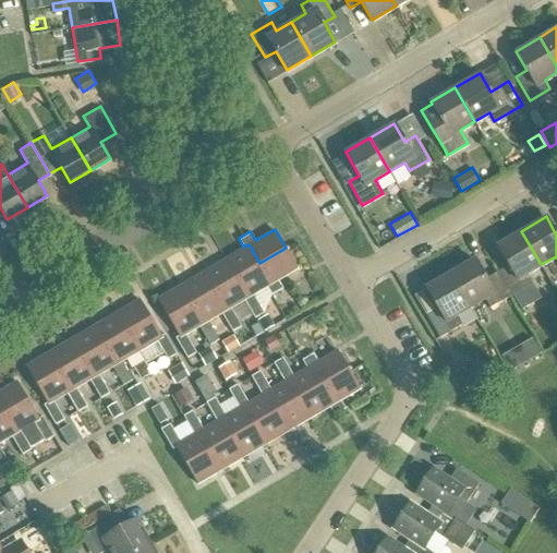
[(508,264),(496,271),(510,293),(511,293),(520,308),(533,300),(525,285),(531,281),(527,273),(541,264),(521,231),(497,245),(508,264)]
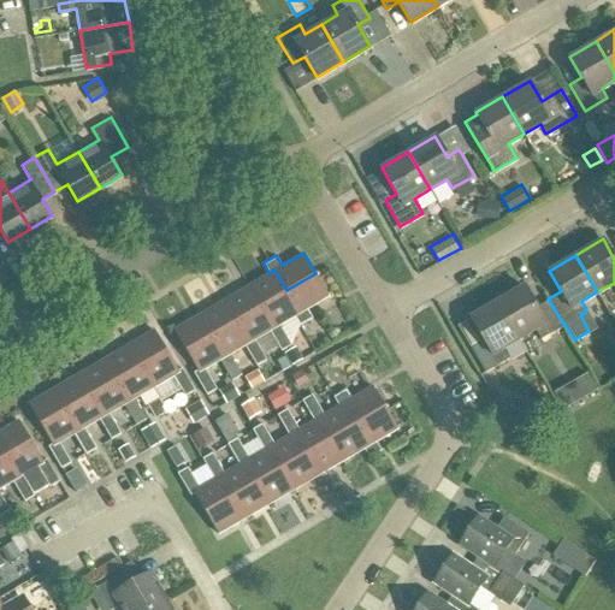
[(278,323),(294,313),(299,311),(287,290),(275,270),(268,272),(249,284),(273,325),(268,327),(281,349),(290,343),(278,323)]
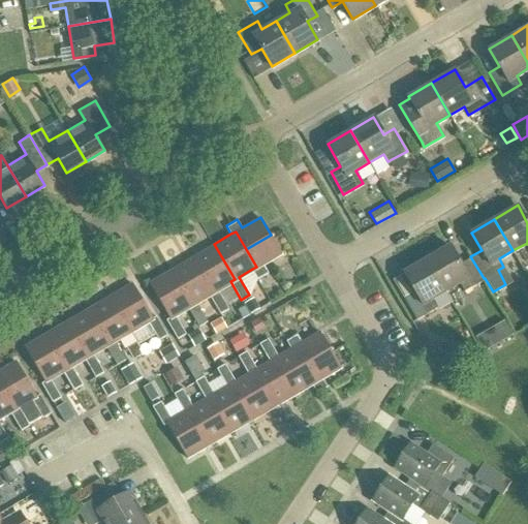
[(262,263),(281,252),(271,235),(246,249),(256,267),(252,269),(256,277),(268,271),(262,263)]
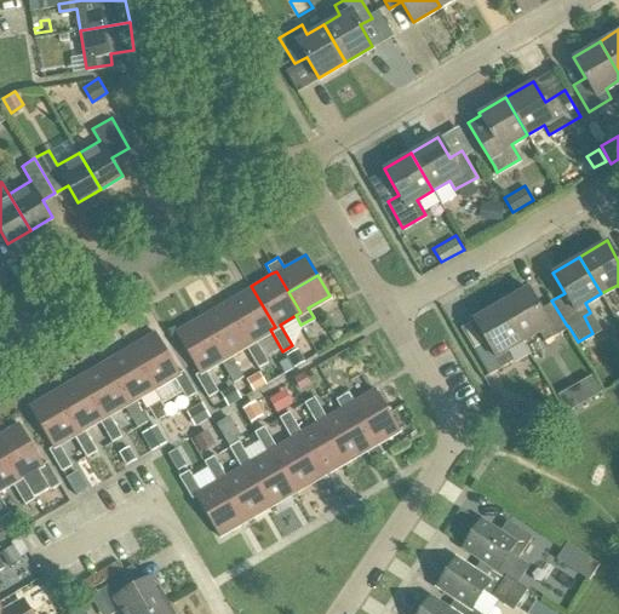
[(256,339),(270,330),(275,327),(251,286),(225,300),(250,342),(245,345),(257,366),(268,360),(256,339)]
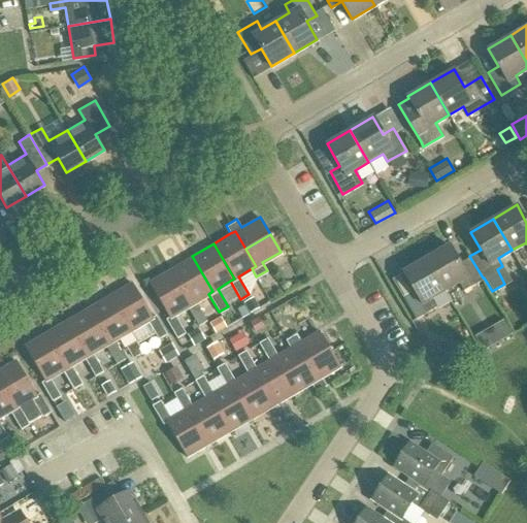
[(463,290),(483,278),(469,256),(459,262),(449,244),(426,258),(445,290),(458,282),(463,290)]
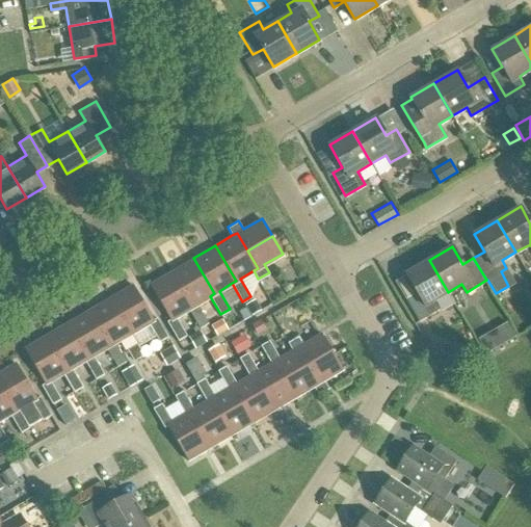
[(197,304),(210,296),(214,293),(193,258),(171,270),(192,306),(189,309),(200,326),(208,321),(197,304)]
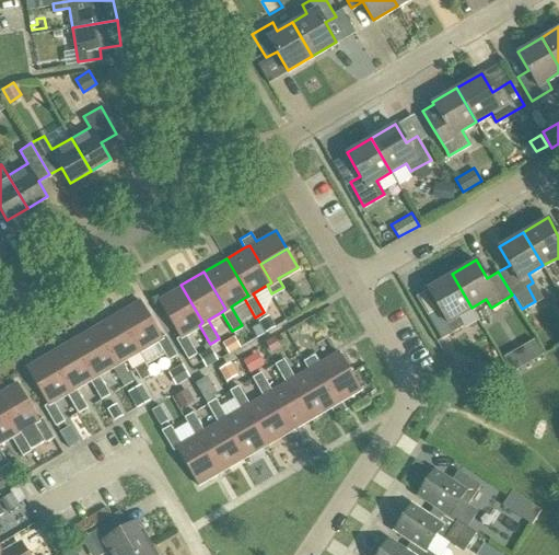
[(456,316),(472,308),(452,274),(427,288),(438,307),(427,313),(440,337),(462,324),(456,316)]
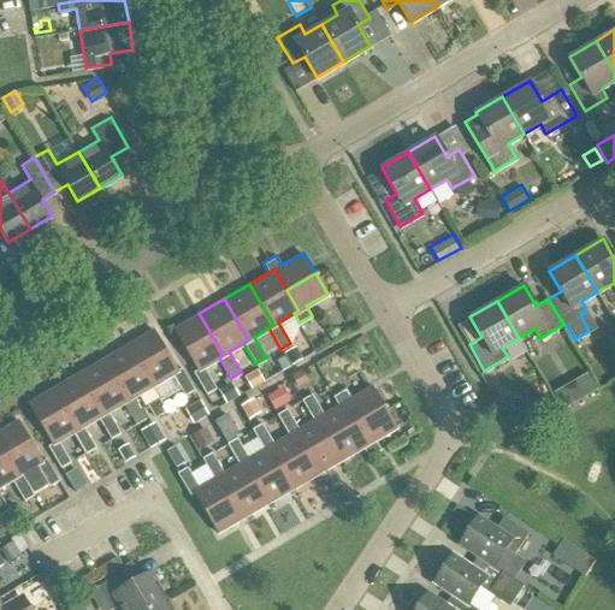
[(203,366),(219,357),(223,354),(199,313),(173,329),(197,368),(193,371),(206,392),(216,386),(203,366)]
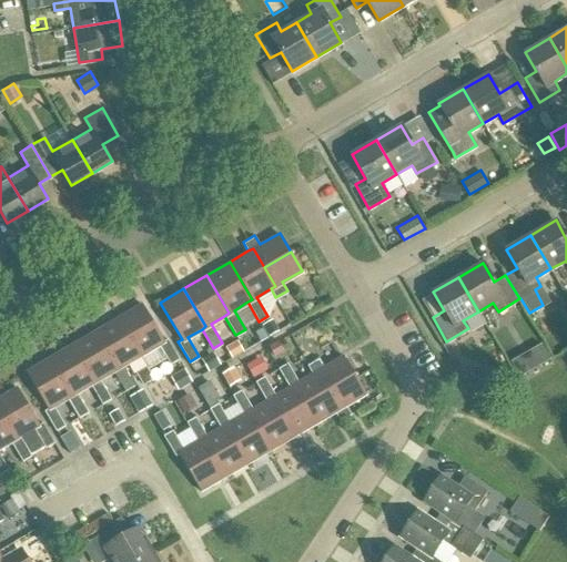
[(170,363),(179,357),(168,337),(163,339),(142,303),(119,316),(141,355),(159,344),(170,363)]
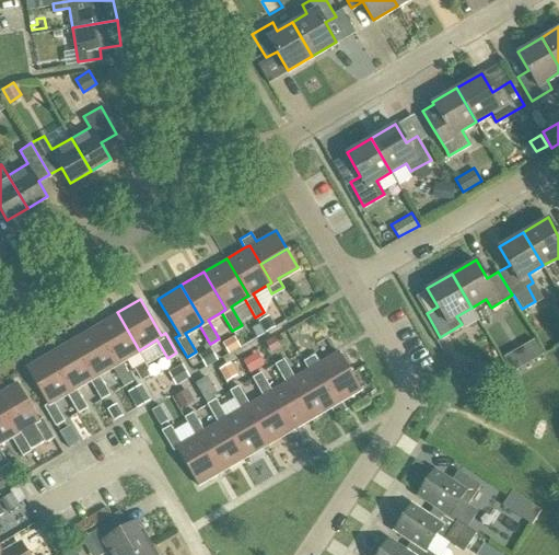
[(121,360),(139,350),(117,312),(94,325),(116,363),(112,366),(123,384),(132,379),(121,360)]
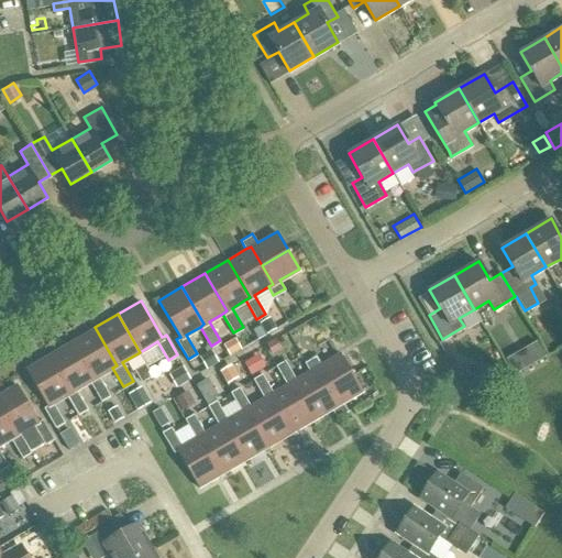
[(265,332),(276,326),(270,315),(259,321),(260,323),(265,332)]
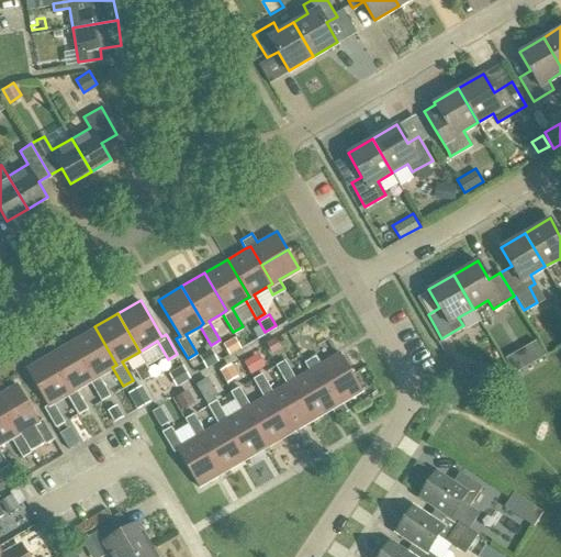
[(258,336),(265,332),(259,322),(251,326),(258,336)]
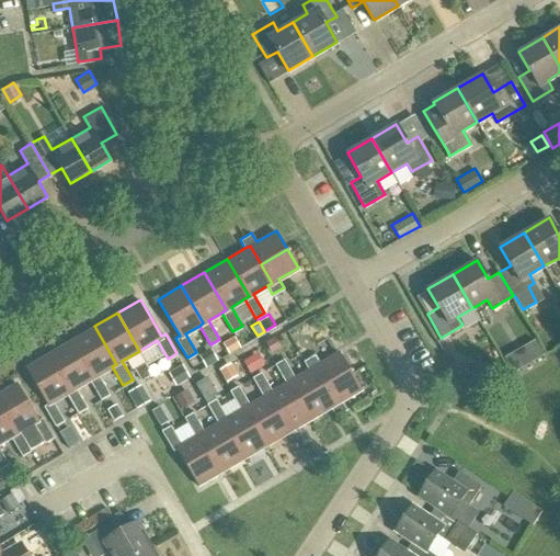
[(99,374),(112,366),(116,364),(94,326),(71,339),(93,377),(90,379),(101,398),(110,393),(99,374)]
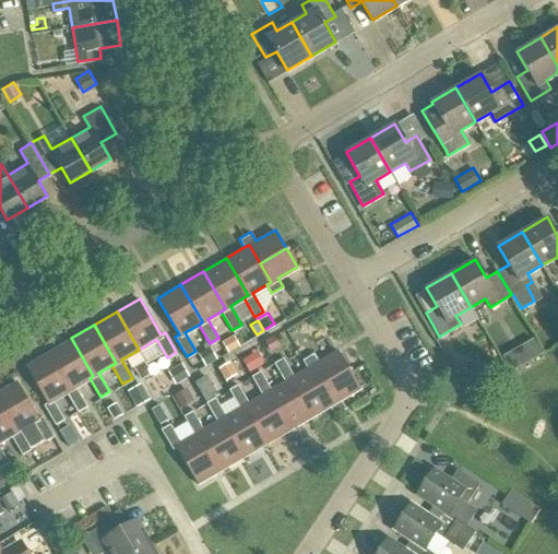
[(522,363),(542,352),(530,332),(511,343),(522,363)]
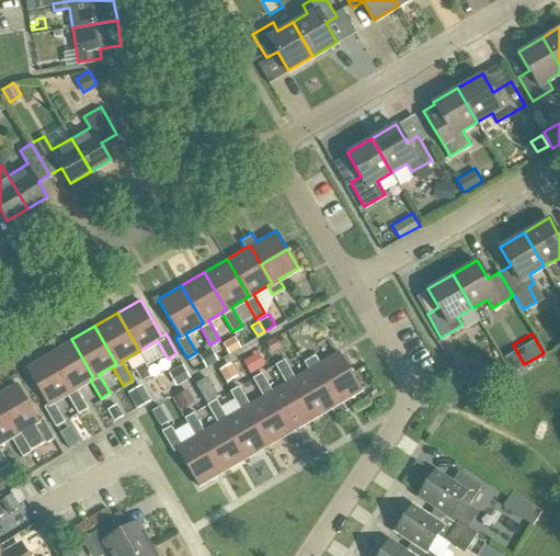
[(229,352),(240,345),(232,335),(221,341),(229,352)]
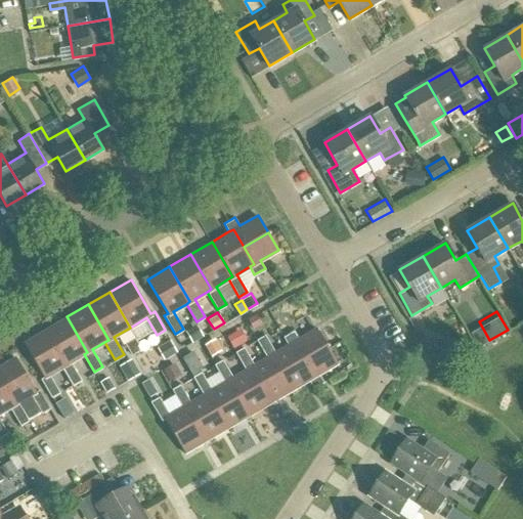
[(252,328),(262,322),(257,312),(247,317),(252,328)]
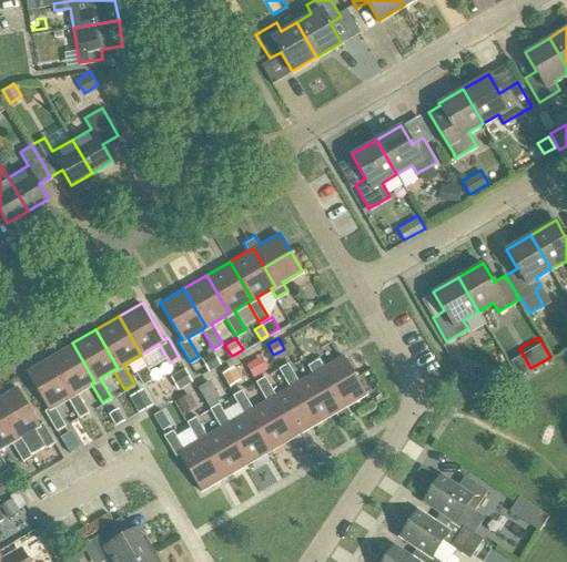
[(77,391),(91,384),(94,381),(72,343),(50,356),(72,395),(68,397),(79,416),(88,410),(77,391)]
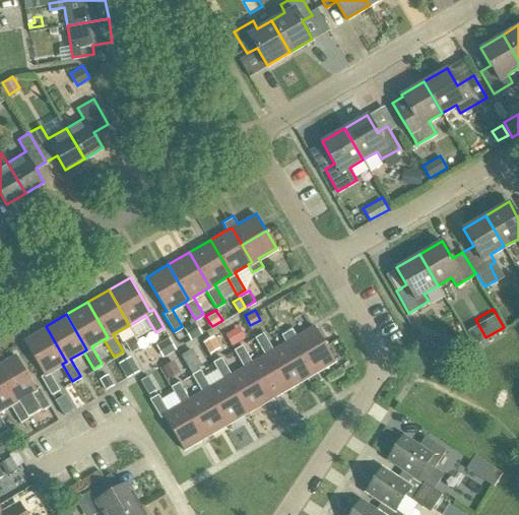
[(190,338),(201,332),(195,320),(184,327),(190,338)]
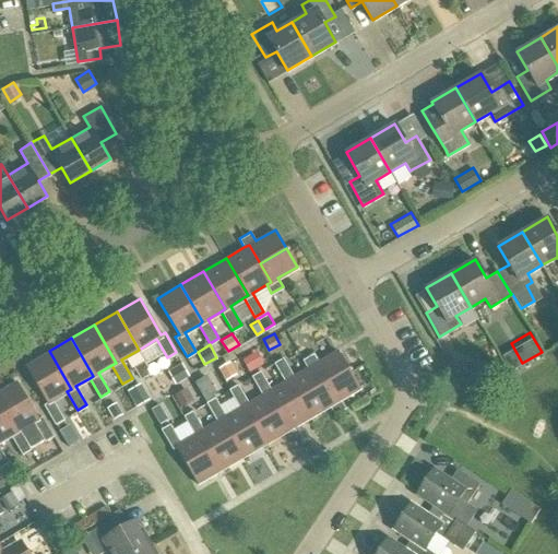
[(322,384),(349,368),(339,349),(319,361),(313,352),(301,358),(307,367),(311,365),(322,384)]
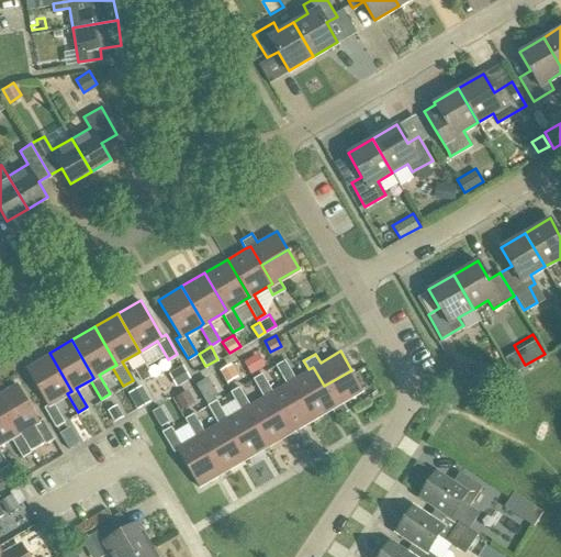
[(53,401),(67,393),(71,391),(49,353),(25,367),(47,403),(44,405),(55,425),(65,420),(53,401)]
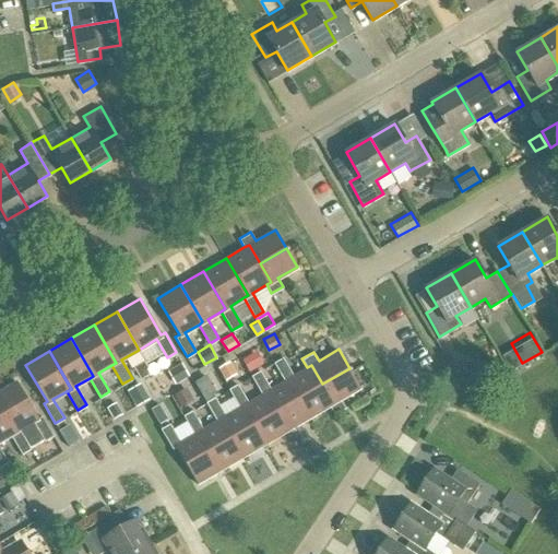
[(334,402),(322,384),(311,365),(307,367),(294,375),(283,356),(273,362),(285,380),(289,378),(311,415),(330,405),(334,402)]
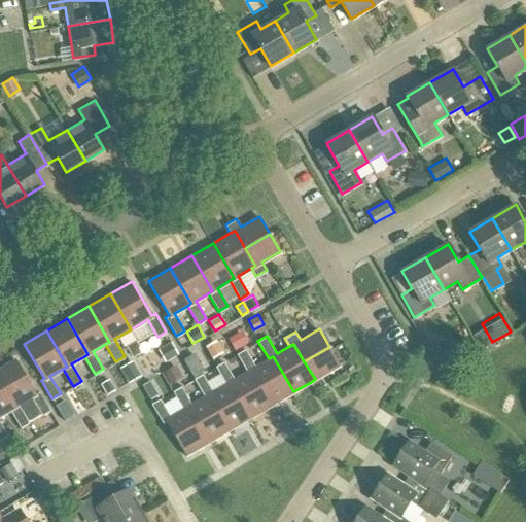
[(127,344),(133,354),(141,349),(135,339),(127,344)]
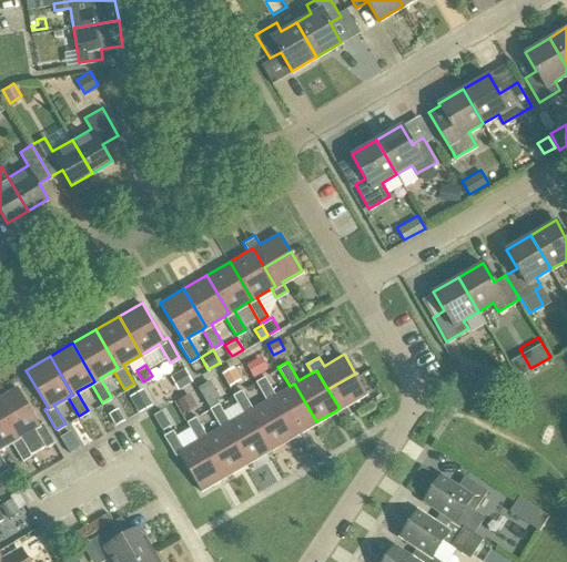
[(229,385),(240,378),(232,365),(221,371),(229,385)]
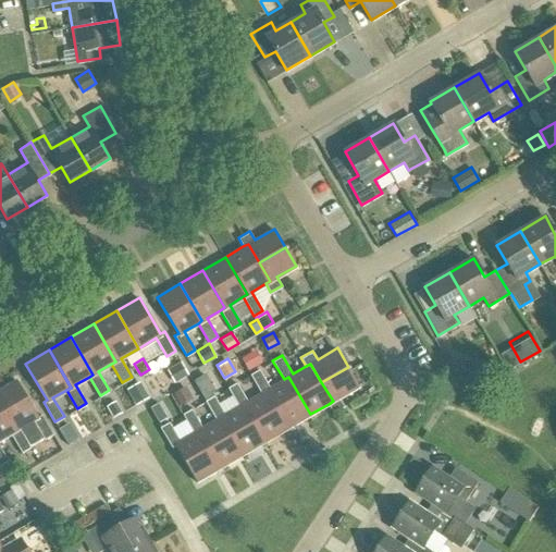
[(174,381),(188,372),(180,359),(167,368),(174,381)]
